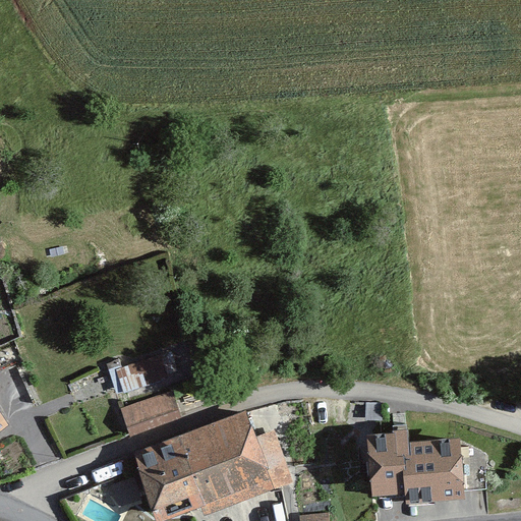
[(111,364),(121,395),(172,379),(163,348),(111,364)]
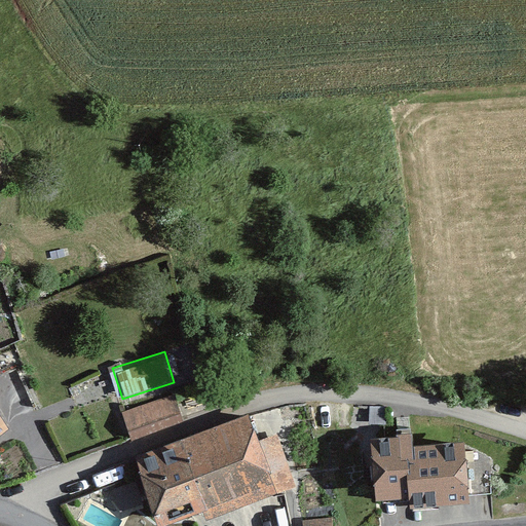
[(122,413),(134,440),(183,420),(173,393),(122,413)]
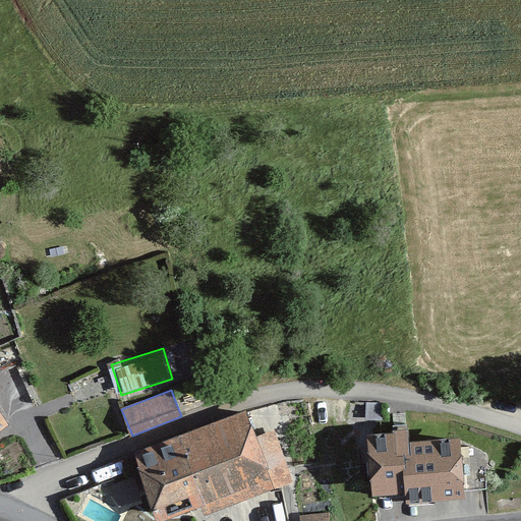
[(355,396),(351,412),(379,419),(383,403),(355,396)]
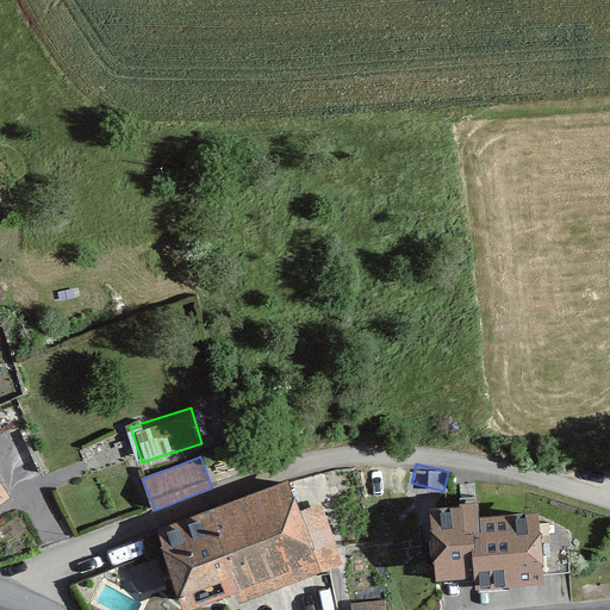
[(162,524),(175,561),(316,511),(303,473),(162,524)]
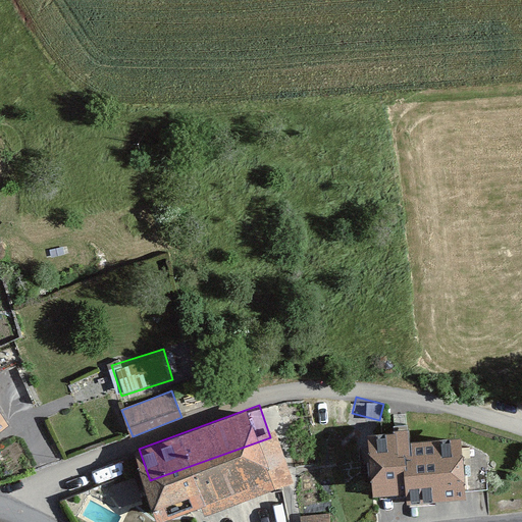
[(150,480),(166,521),(211,503),(215,512),(298,480),(281,433),(270,437),(150,480)]
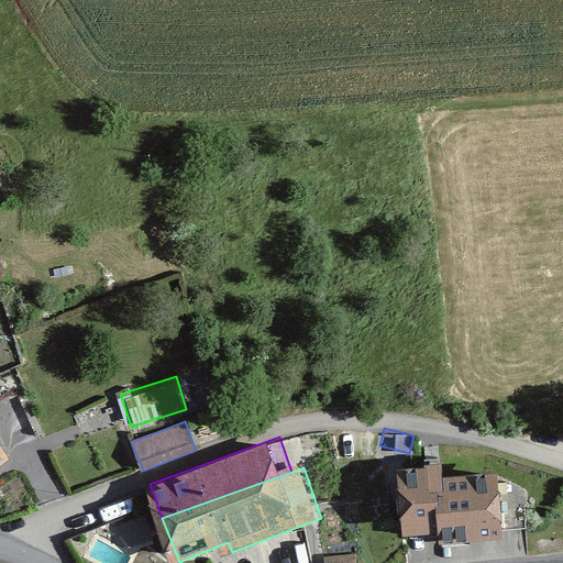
[(395,471),(403,537),(438,534),(439,545),(503,540),(497,474),(442,477),(441,467),(395,471)]
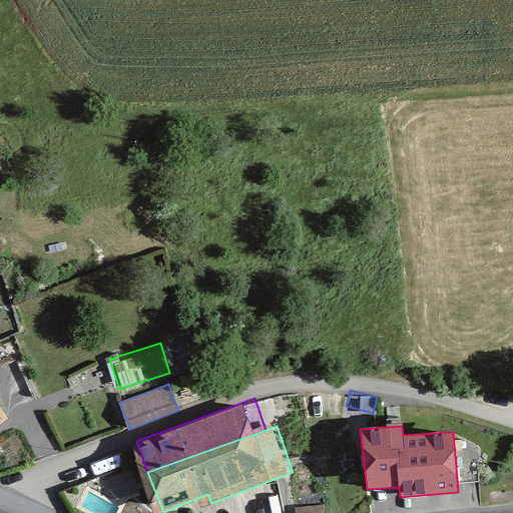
[(119,494),(141,486),(133,466),(112,474),(119,494)]
